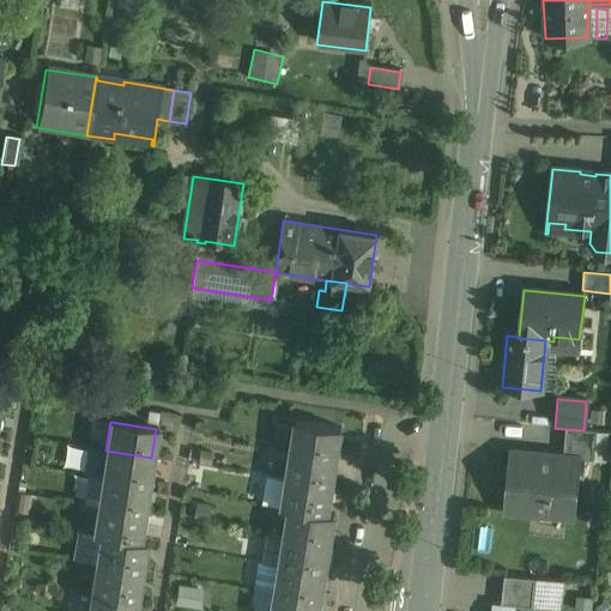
[(339,430),(295,422),(290,452),(336,459),(339,430)]
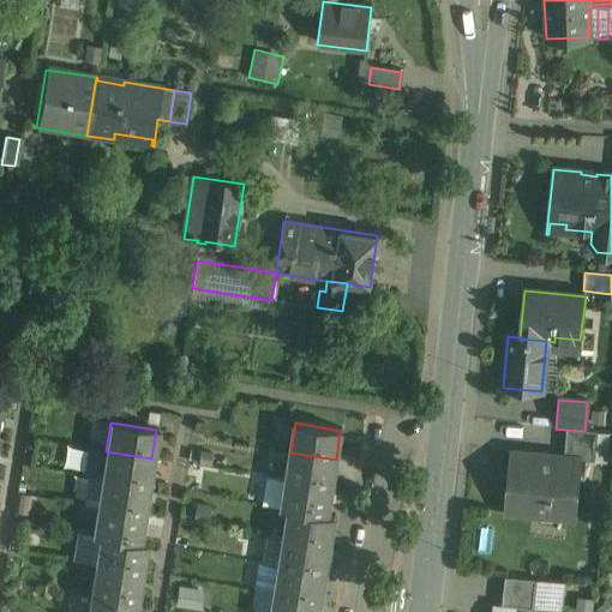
[(585,431),(565,430),(563,459),(580,460),(580,461),(593,462),(597,432),(585,431)]
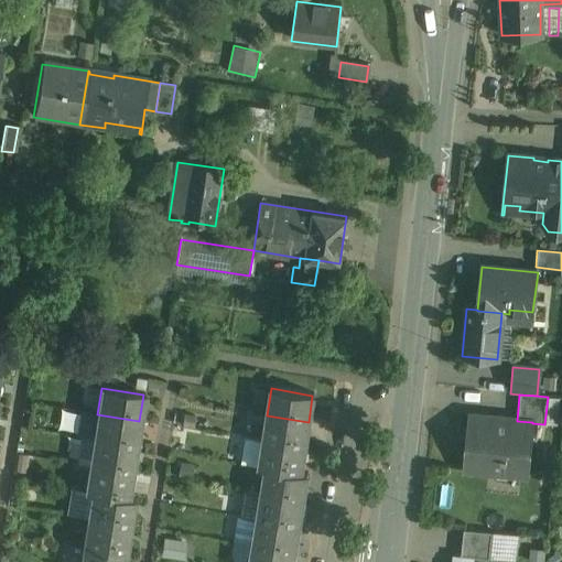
[(139,421),(97,414),(93,441),(134,447),(139,421)]
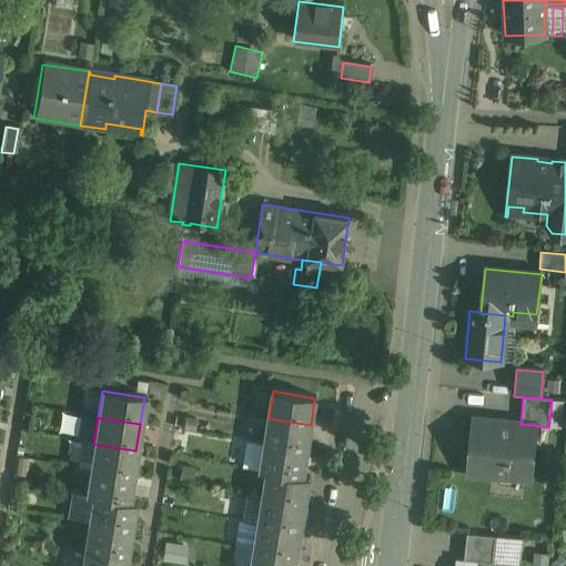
[(311,425),(269,418),(265,444),(306,451),(311,425)]
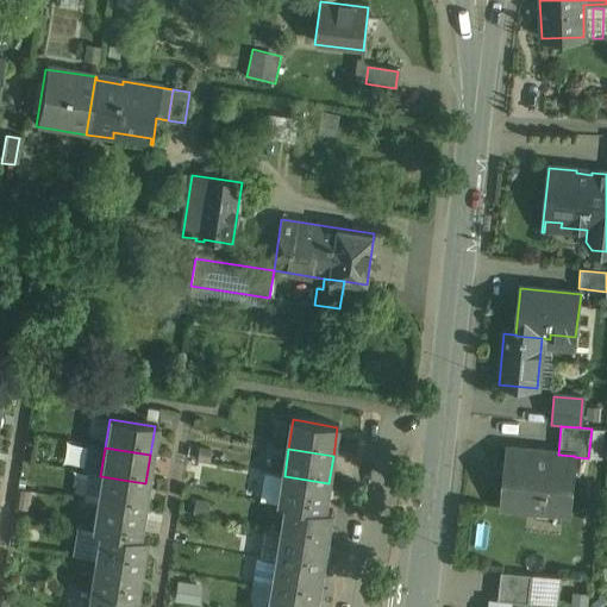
[(558,455),(508,450),(502,509),(569,515),(575,457),(575,456),(558,455)]
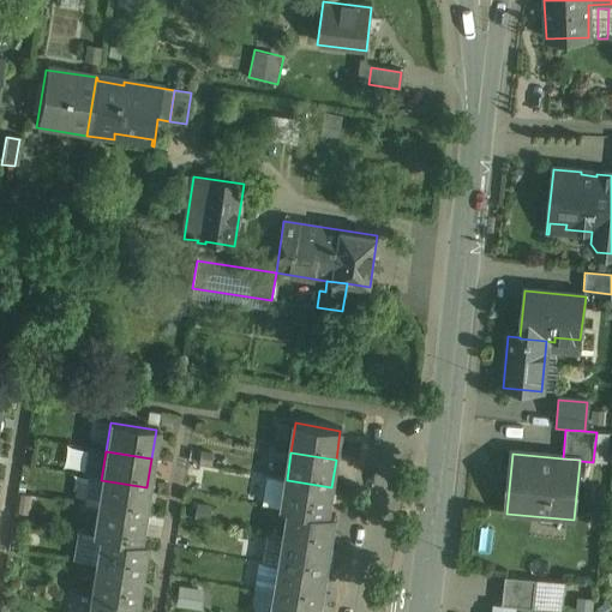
[(147,487),(101,480),(97,508),(142,516),(147,487)]
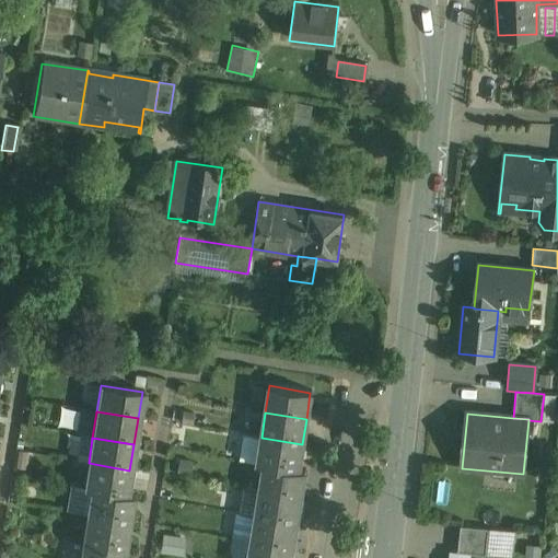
[(302,444),(262,438),(257,464),(256,465),(263,466),(263,465),(298,471),(298,469),(302,444)]
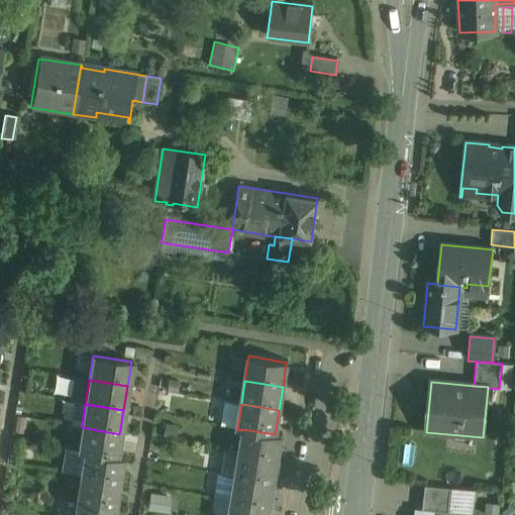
[(119,434),(82,427),(78,452),(84,453),(84,452),(115,457),(119,434)]
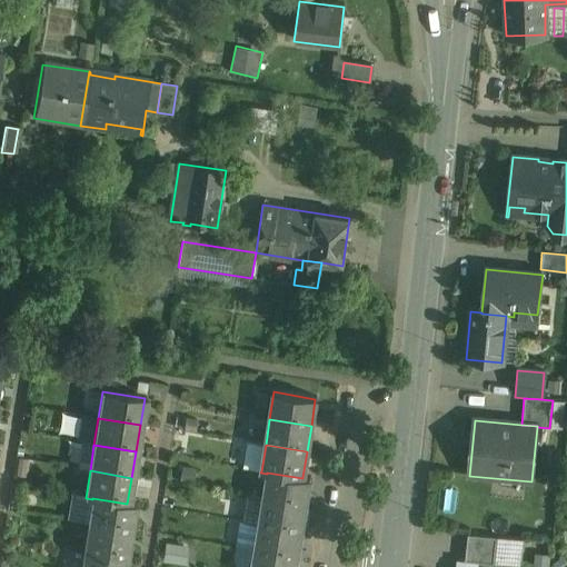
[(302,478),(267,473),(267,474),(264,499),(305,506),(309,478),(302,477),(302,478)]
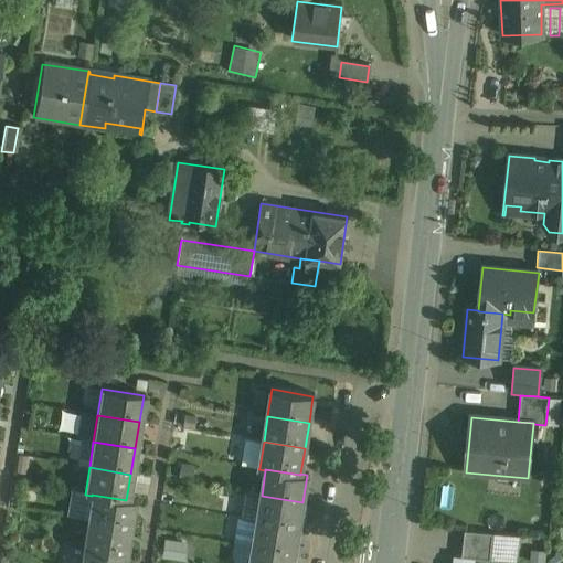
[(262,496),(243,492),(238,519),(240,519),(257,522),(262,496)]
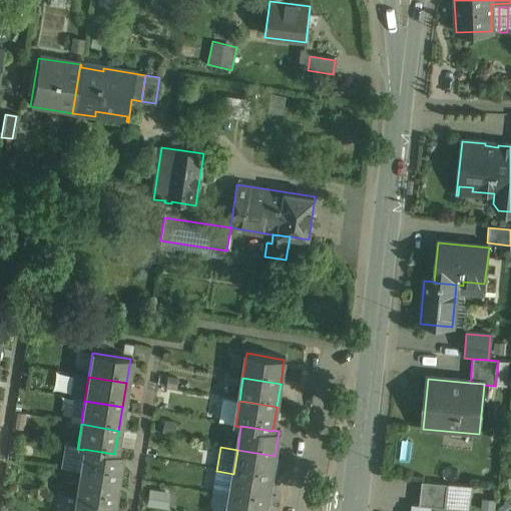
[(114,454),(83,449),(83,450),(79,473),(116,479),(120,455),(114,454)]
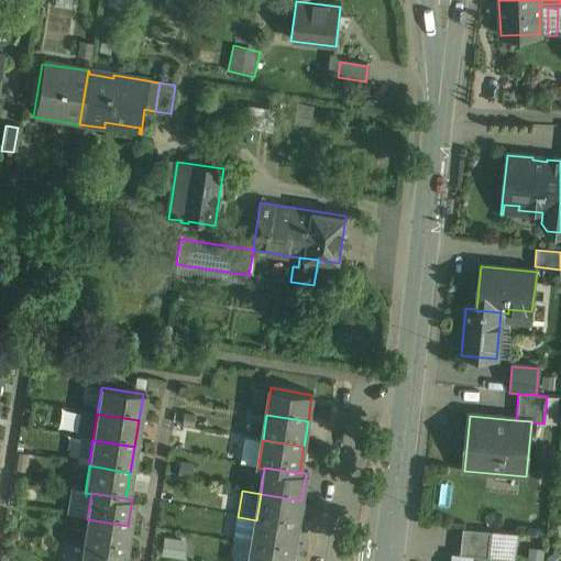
[(301,501),(261,494),(256,520),(297,527),(301,501)]
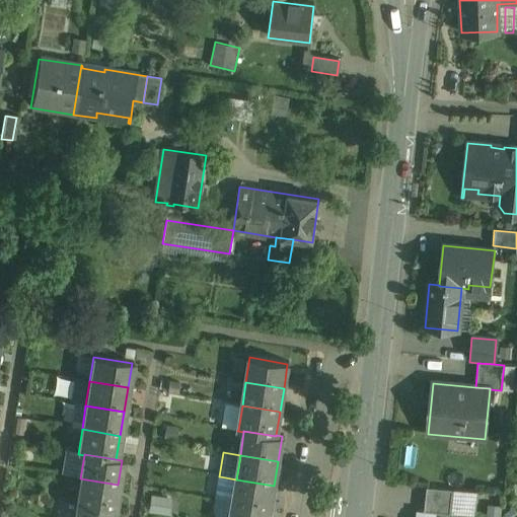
[(118,485),(80,478),(76,503),(115,509),(118,485)]
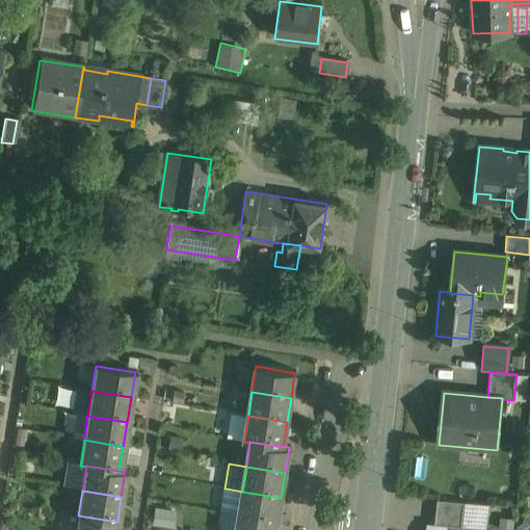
[(281,498),(242,492),(241,496),(238,515),(277,522),(281,498)]
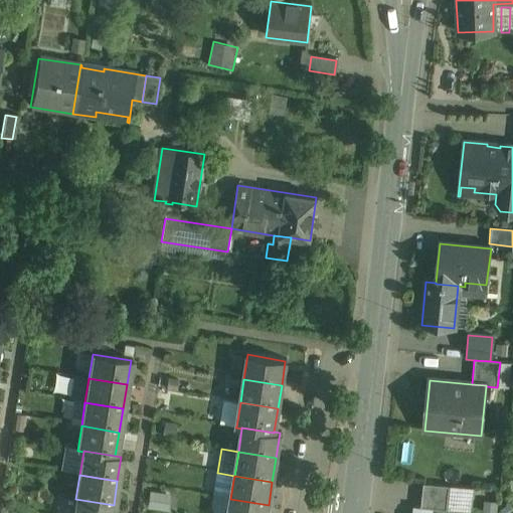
[(233,480),(217,478),(214,496),(230,499),(233,480)]
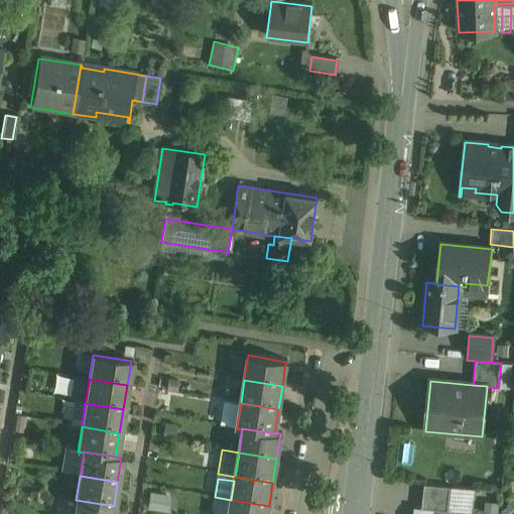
[(448,488),(422,486),(420,510),(446,512),(448,488)]
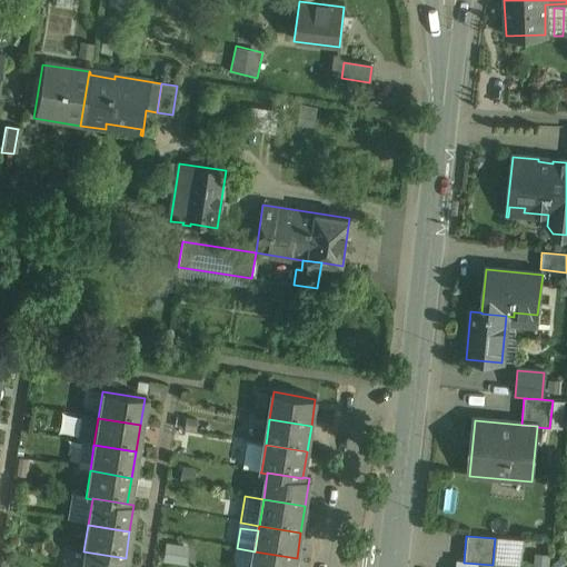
[(166,563),(189,563),(189,546),(166,546),(166,563)]
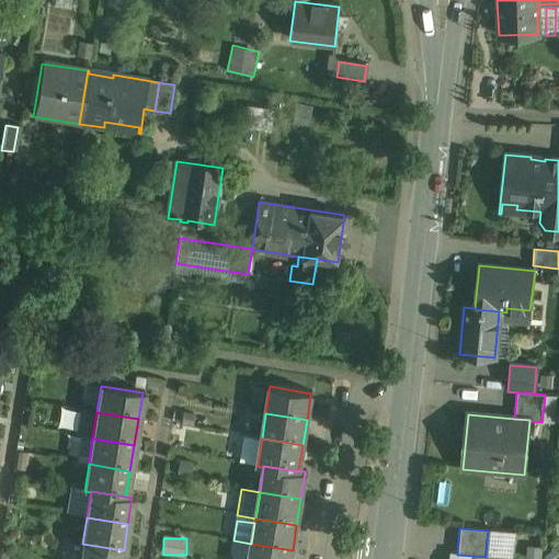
[(122,558),(124,550),(82,544),(79,558),(122,558)]
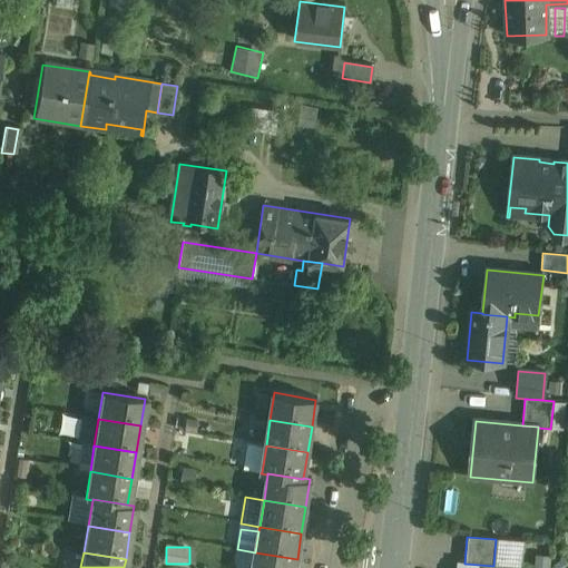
[(295,567),(297,559),(255,552),(252,567),(295,567)]
